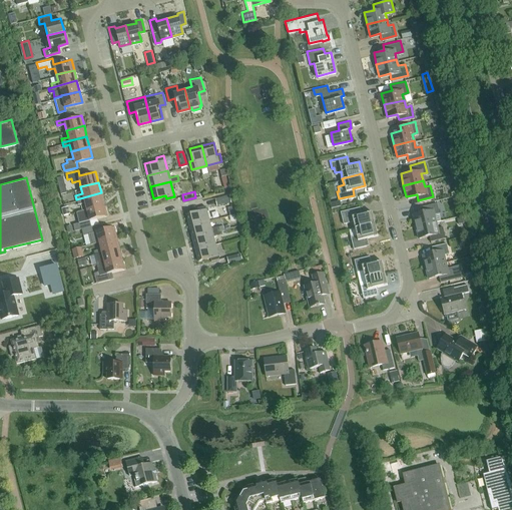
[(103,203),(101,192),(76,199),(77,202),(84,200),(86,207),(103,203)]
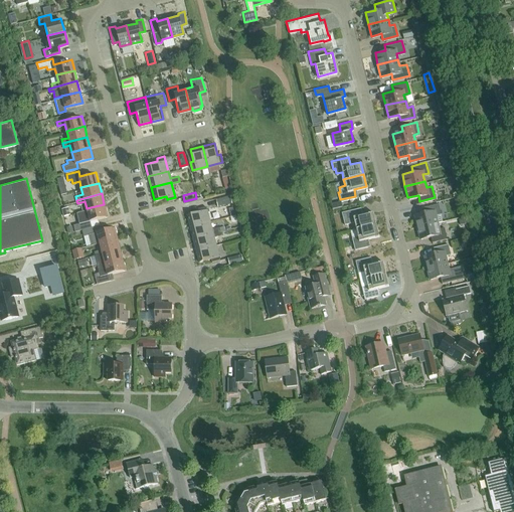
[(230,201),(228,194),(215,197),(217,204),(230,201)]
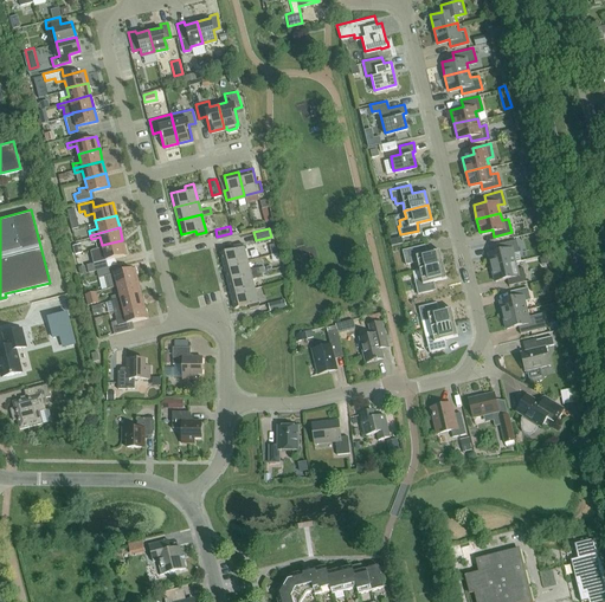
[(490,265),(514,259),(512,251),(517,250),(515,238),(497,241),(499,248),(487,251),(490,265)]
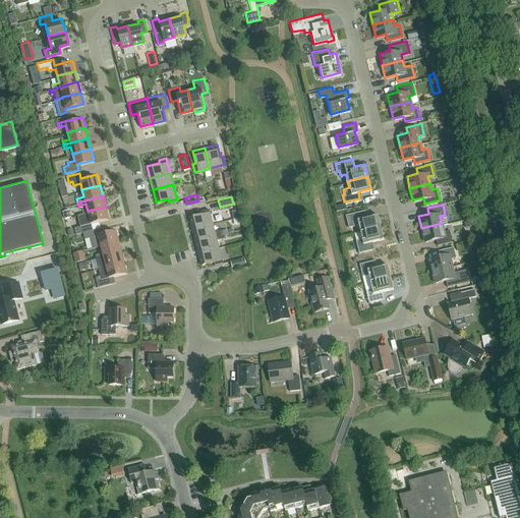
[(88,211),(88,212),(76,214),(79,224),(73,225),(74,232),(82,230),(88,229),(87,223),(90,222),(108,218),(105,207),(88,211)]
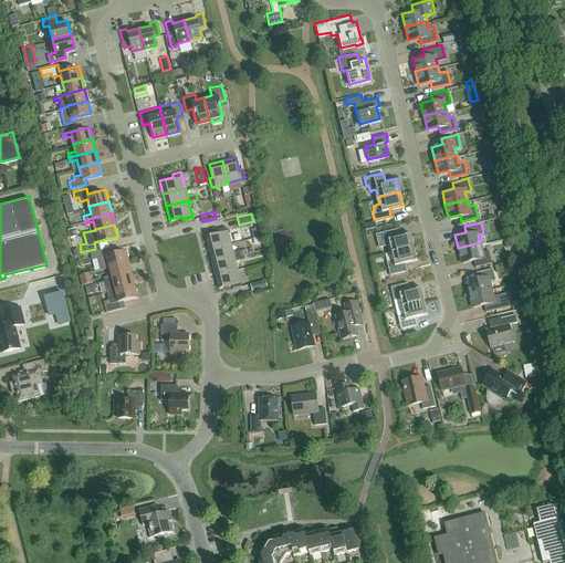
[(205,235),(208,247),(230,241),(226,226),(217,228),(218,231),(205,235)]
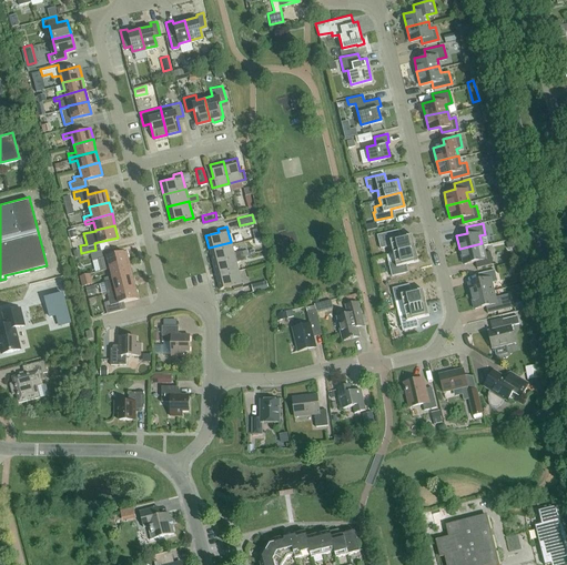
[(390,243),(392,251),(414,245),(411,232),(396,235),(395,228),(376,232),(380,245),(390,243)]
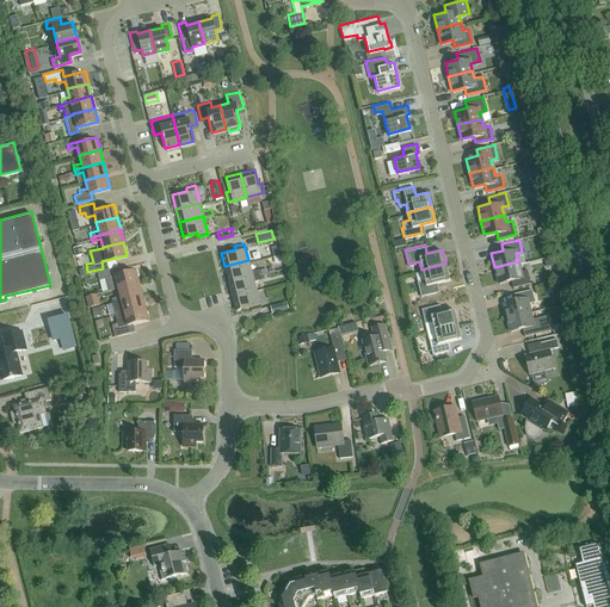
[(265,266),(259,267),(251,268),(248,260),(225,266),(228,280),(260,272),(266,271),(265,266)]
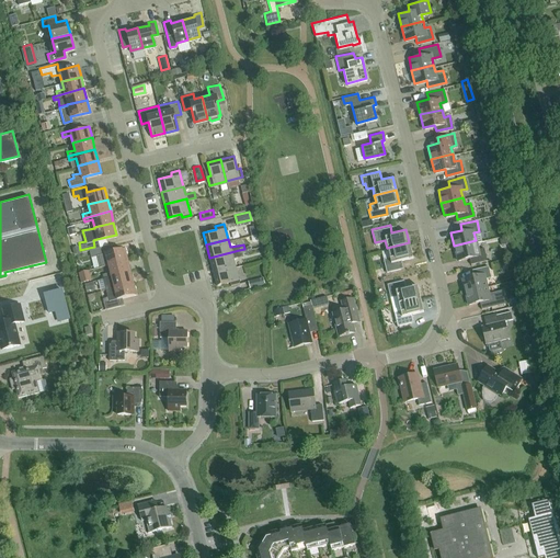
[(477,248),(476,240),(454,246),(457,259),(468,257),(470,262),(486,259),(483,246),(477,248)]
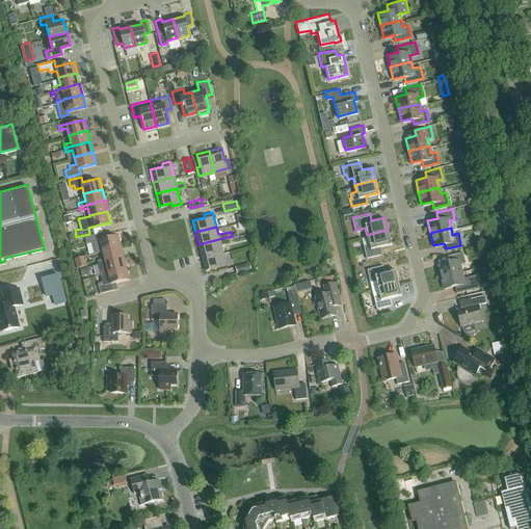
[(391,242),(388,230),(367,235),(369,242),(363,243),(366,257),(379,253),(377,245),(391,242)]
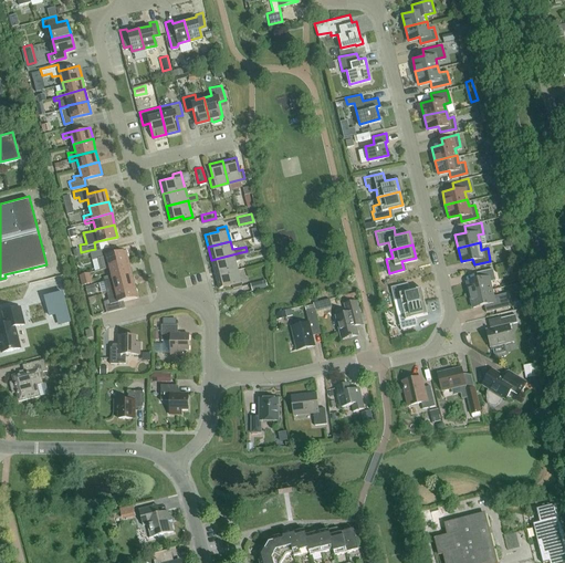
[(104,247),(95,249),(90,250),(91,257),(96,256),(100,268),(108,266),(127,260),(125,248),(105,253),(104,247)]
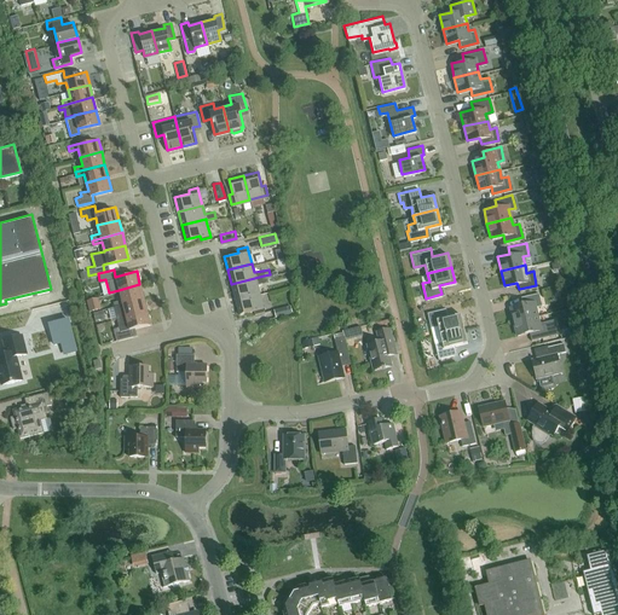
[(264,276),(231,284),(235,299),(259,293),(256,284),(265,280),(264,276)]
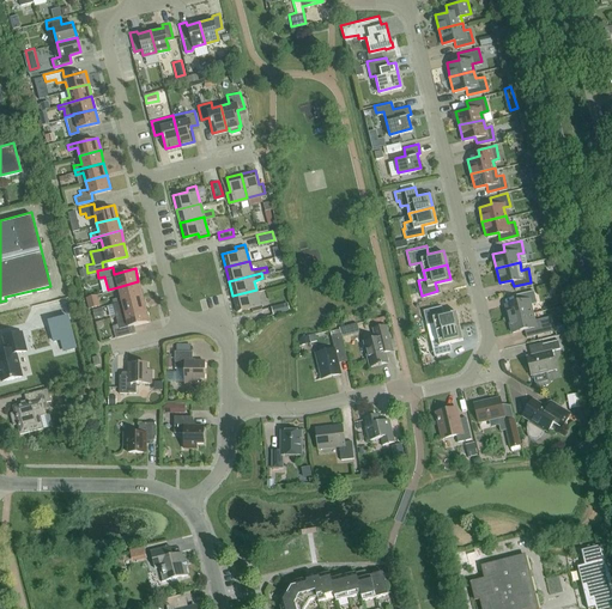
[(113,302),(141,294),(138,281),(117,287),(120,294),(111,297),(113,302)]
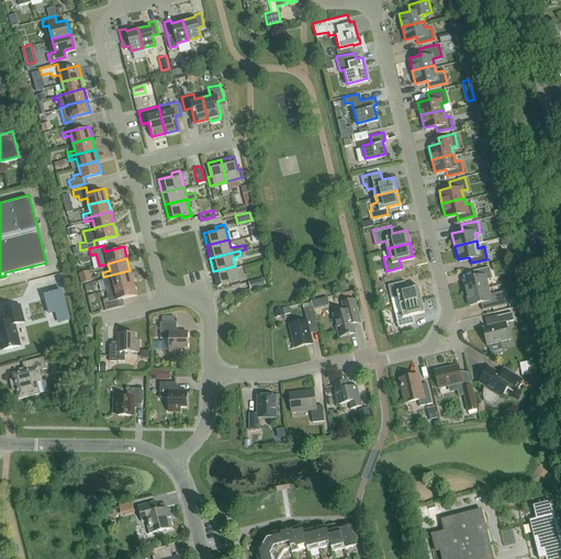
[(462,278),(466,290),(486,286),(485,278),(491,276),(487,265),(472,268),(473,275),(462,278)]
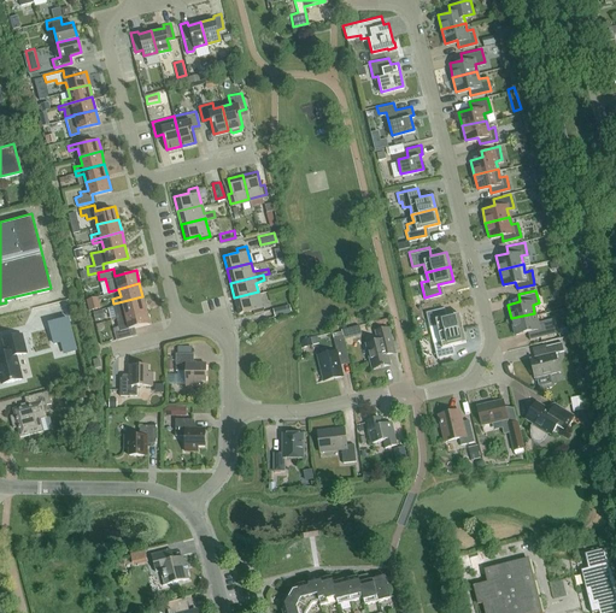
[(258,292),(234,298),(238,312),(252,308),(253,312),(263,310),(258,292)]
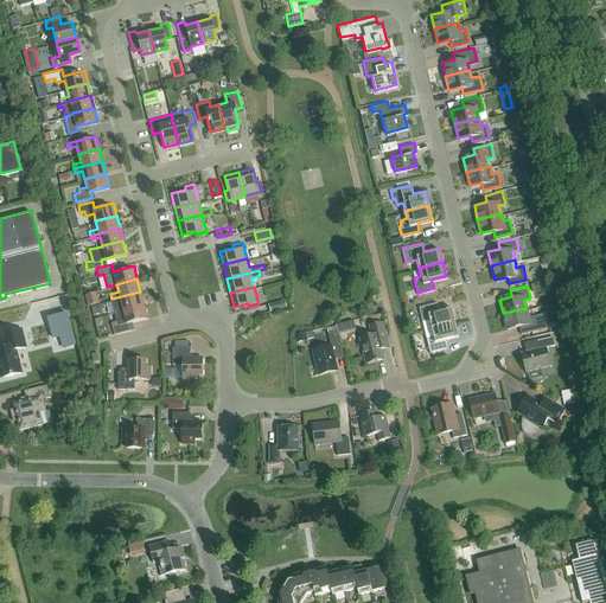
[(85,303),(99,301),(95,289),(83,293),(85,303)]
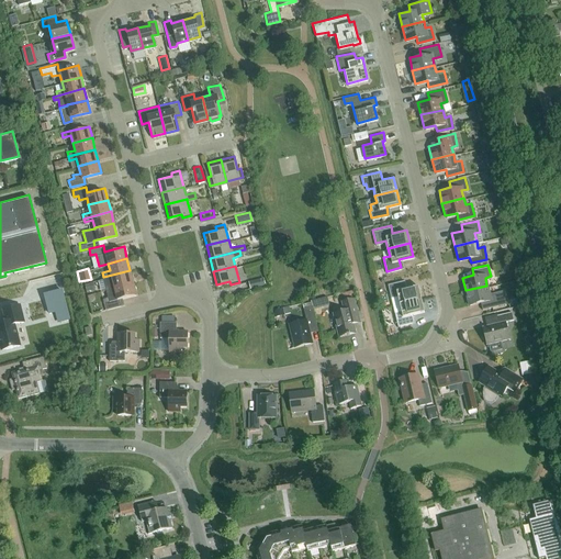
[(103,277),(105,288),(133,281),(130,270),(103,277)]
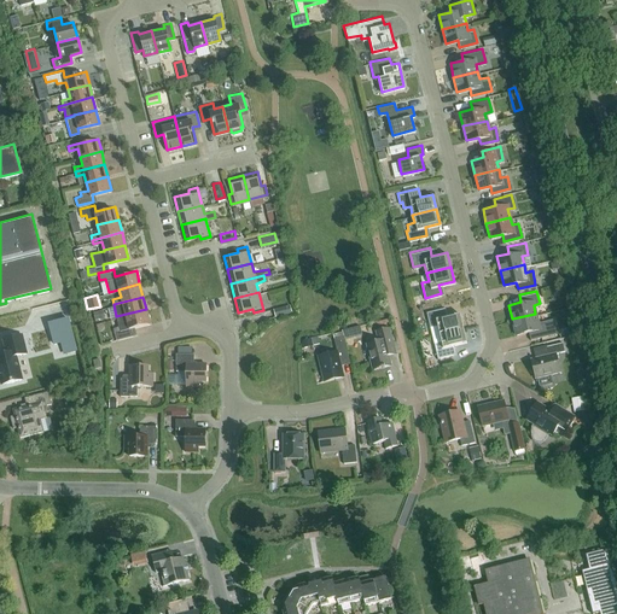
[(291,310),(289,303),(272,307),(274,315),(291,310)]
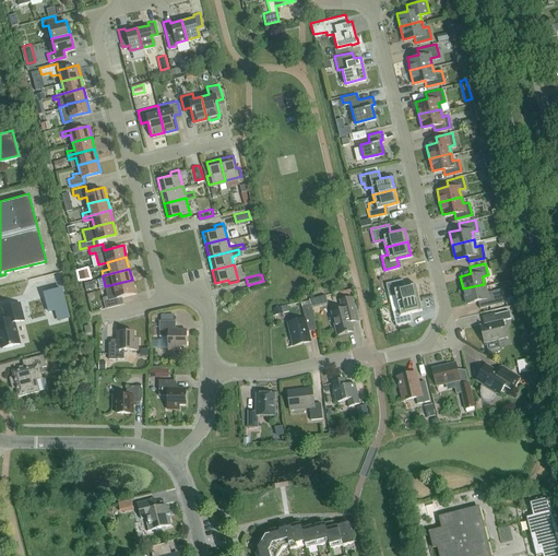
[(399,278),(384,281),(388,295),(394,293),(396,300),(418,295),(415,282),(401,285),(399,278)]
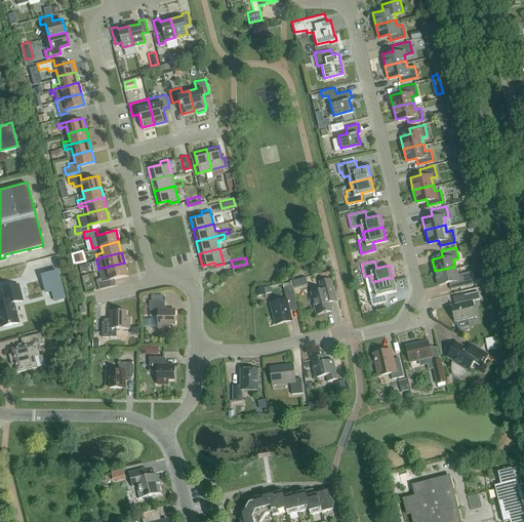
[(98,269),(101,276),(102,280),(97,281),(99,287),(112,284),(110,278),(127,274),(124,263),(98,269)]
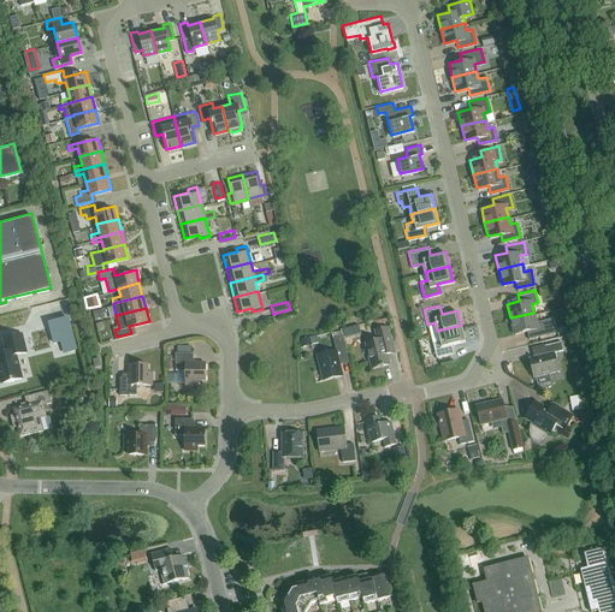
[(536,320),(533,313),(510,318),(513,332),(526,330),(527,337),(554,331),(550,316),(536,320)]
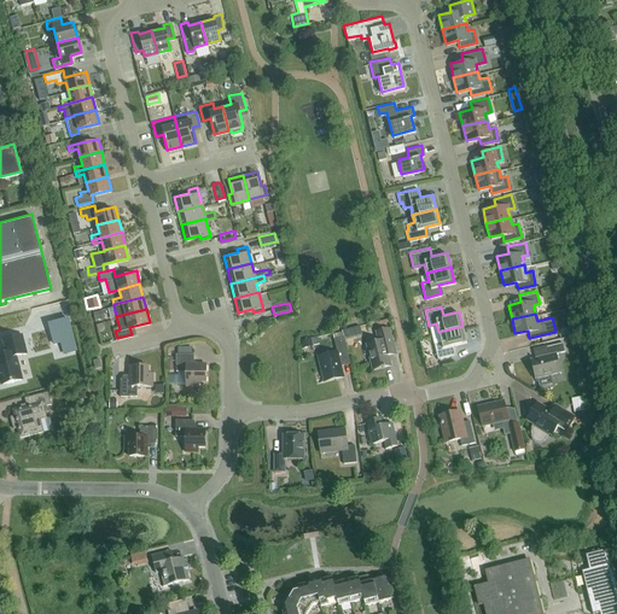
[(47,321),(52,341),(59,339),(62,350),(74,346),(67,316),(47,321)]
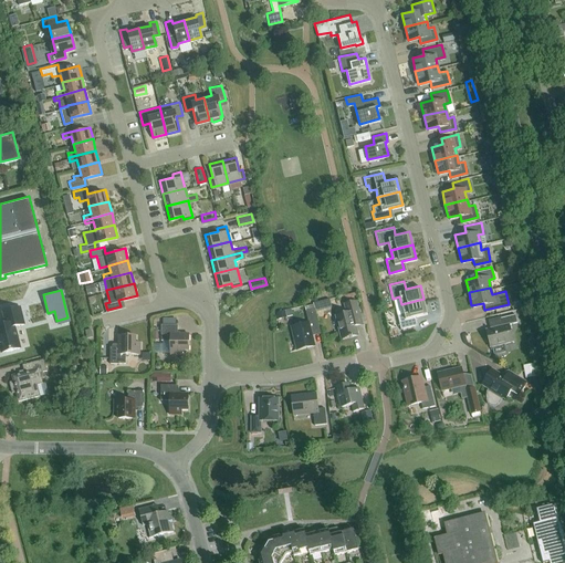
[(321,298),(313,300),(315,309),(323,306),(321,298)]
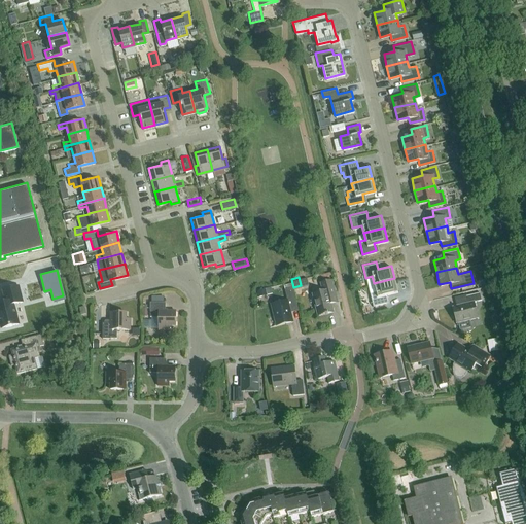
[(329,303),(336,301),(330,278),(319,281),(321,289),(311,291),(317,314),(331,310),(329,303)]
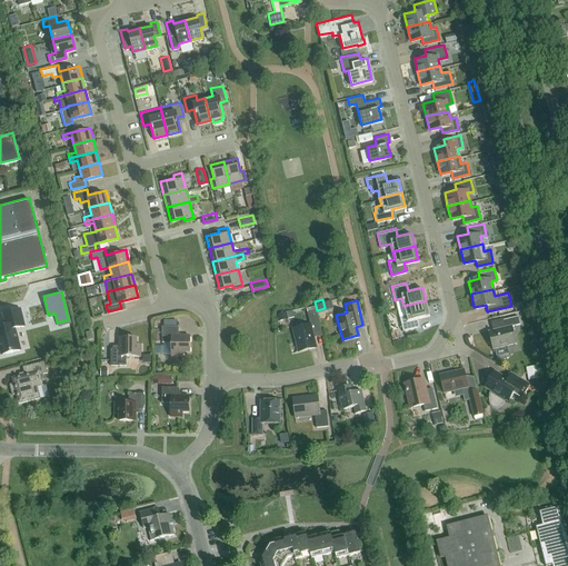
[(426,300),(404,306),(405,314),(398,315),(401,328),(417,325),(415,317),(428,314),(426,300)]
